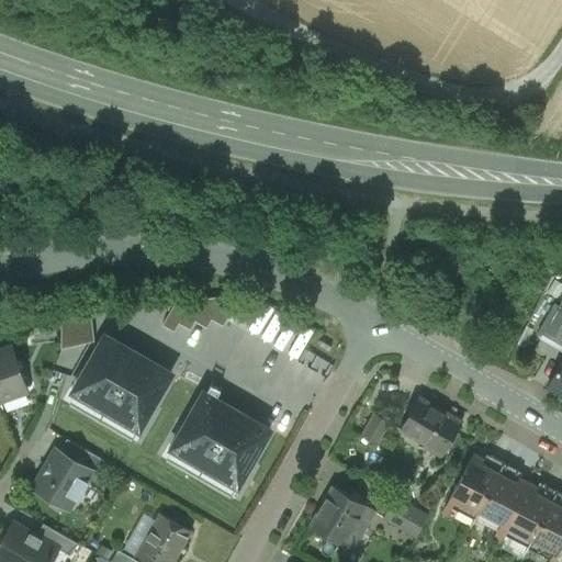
[(554,341),(561,328),(561,307),(559,306),(542,335),(554,341)]
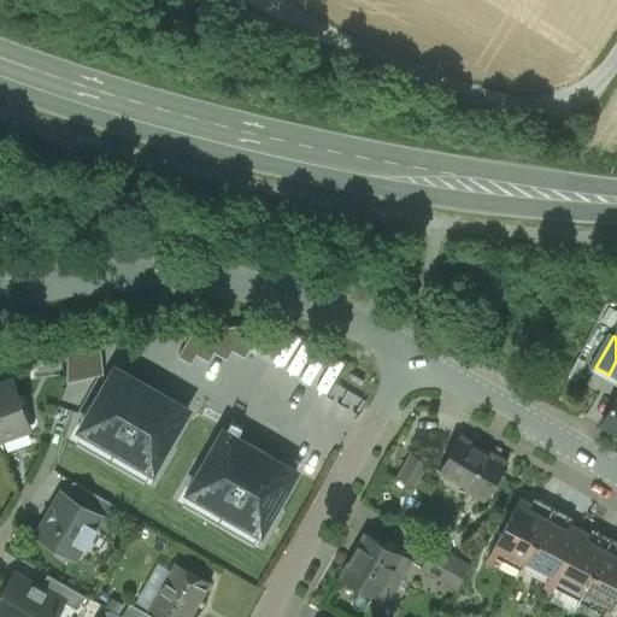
[(193,404),(112,359),(72,429),(153,475),(193,404)]
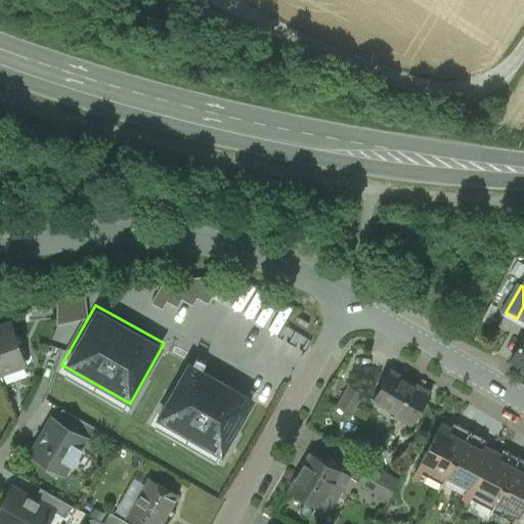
[(11,323),(0,328),(0,373),(0,374),(26,364),(11,323)]
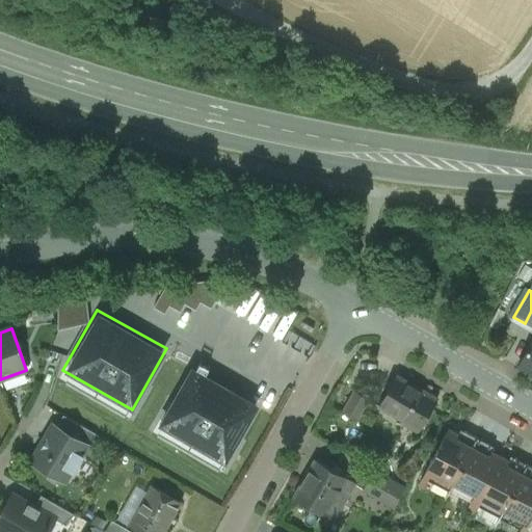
[(531,343),(519,367),(531,374),(531,343)]
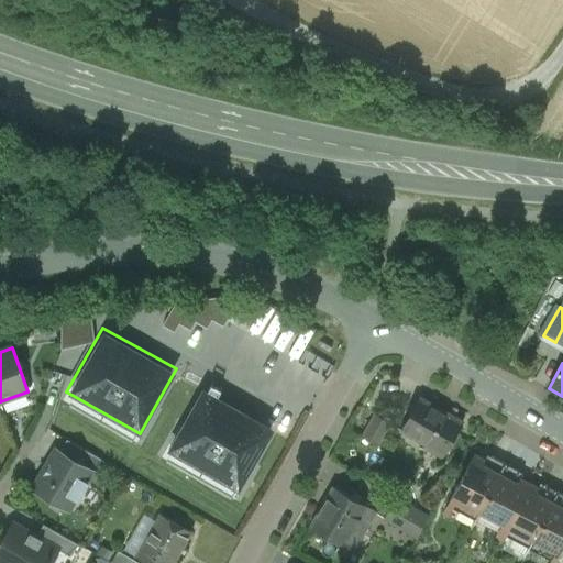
[(276,428),(200,384),(158,457),(235,500),(276,428)]
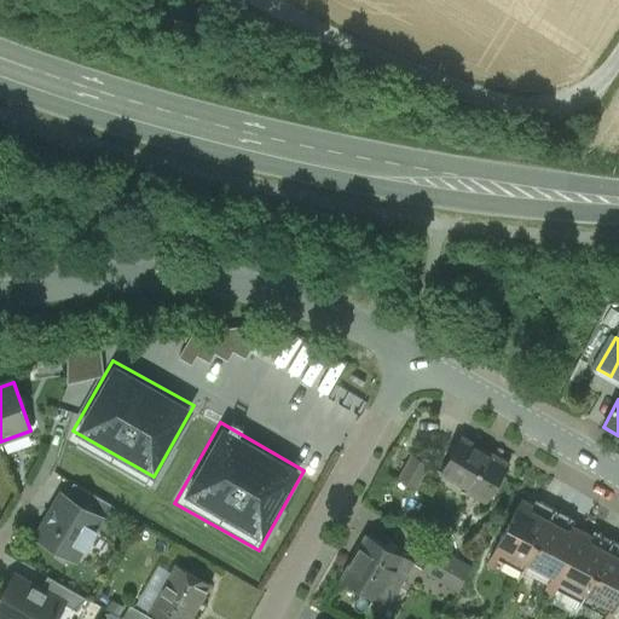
[(509,464),(463,437),(440,474),(469,490),(469,493),(485,503),(487,501),(509,464)]
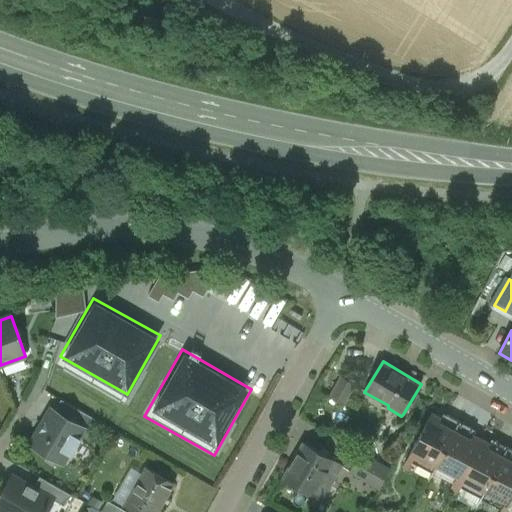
[(344,403),(353,384),(337,377),(328,396),(344,403)]
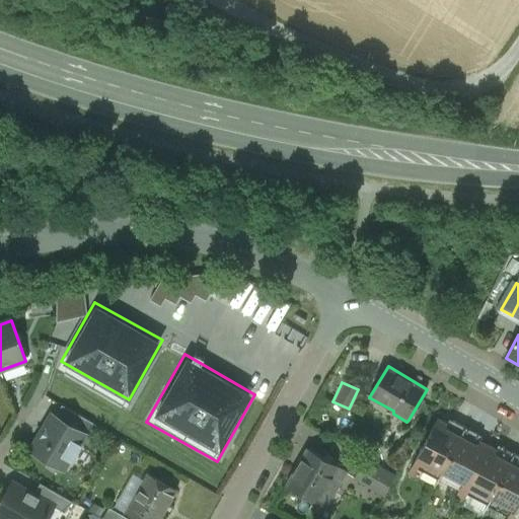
[(93,424),(62,405),(56,416),(85,434),(84,435),(86,436),(93,424)]
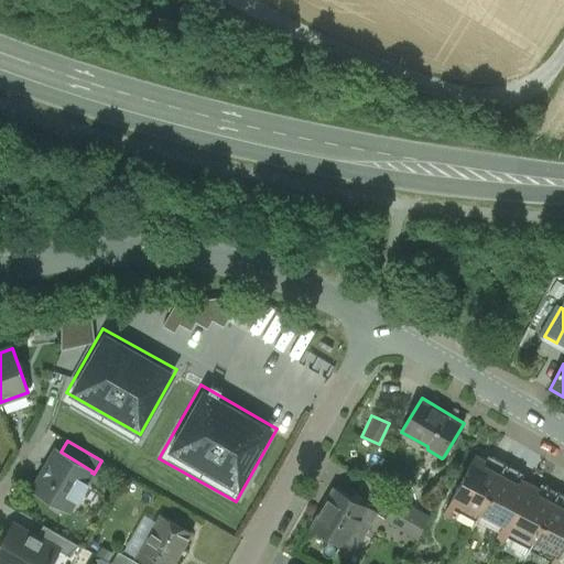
[(61,452),(56,449),(33,489),(69,510),(76,499),(78,500),(88,484),(86,483),(91,473),(93,472),(61,452)]
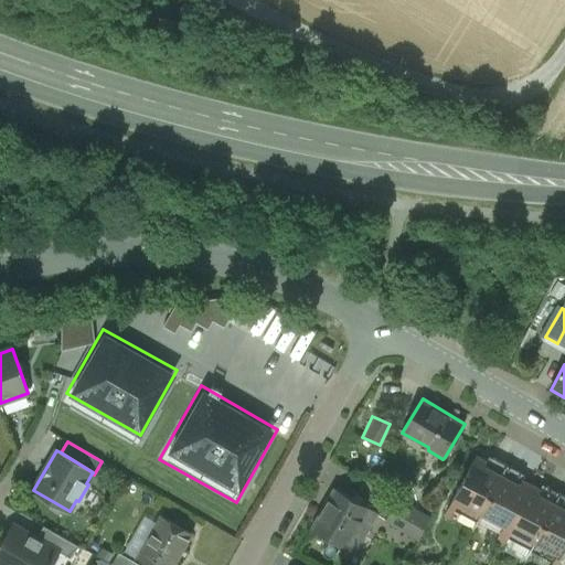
[(478,521),(507,466),(493,458),(490,465),(476,457),(445,515),(449,518),(455,509),(478,521)]
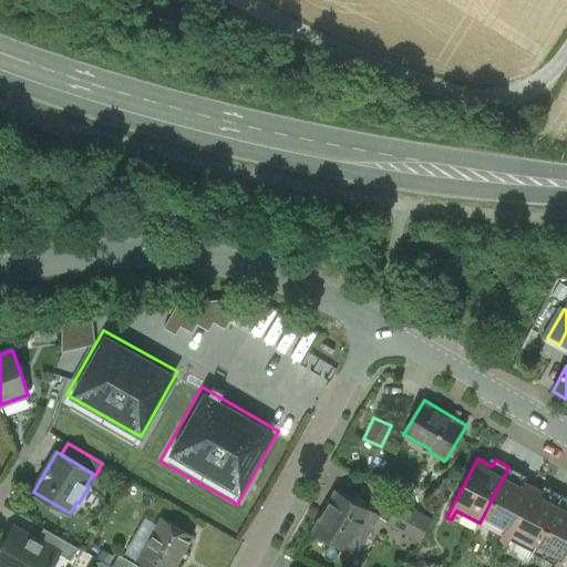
[(502,546),(532,487),(518,481),(522,474),(508,467),(480,523),(503,534),(497,544),(502,546)]
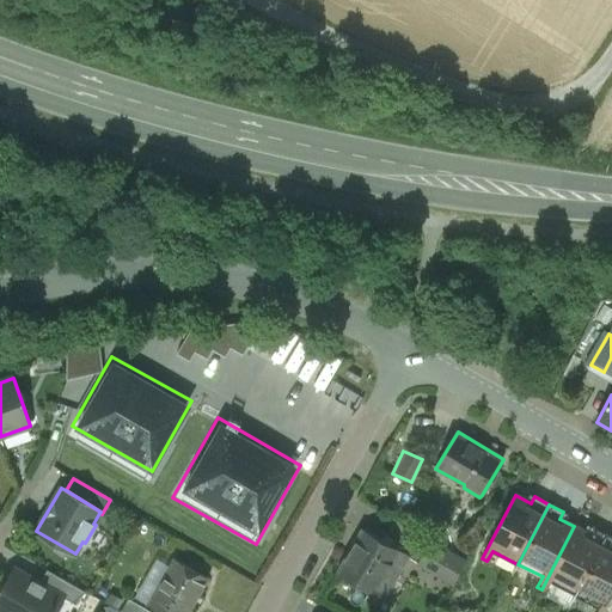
[(434,540),(451,545),(456,528),(439,524),(434,540)]
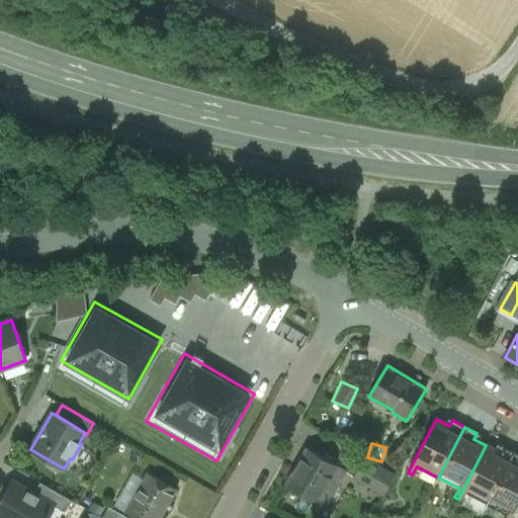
[(488,503),(514,453),(501,446),(499,452),(486,445),(458,499),(461,501),(467,492),(488,503)]
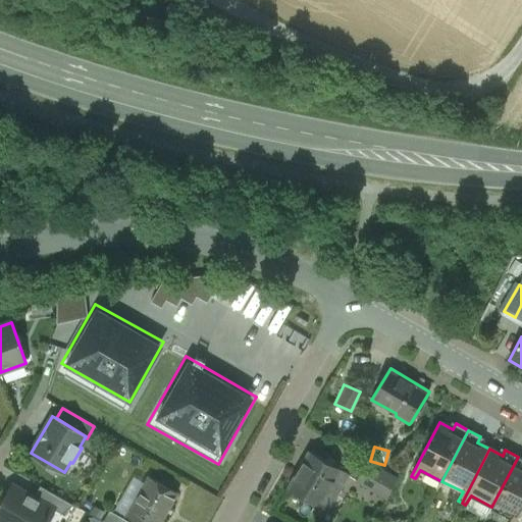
[(349,474),(309,451),(298,471),(296,470),(289,483),(290,483),(288,488),(327,511),(349,474)]
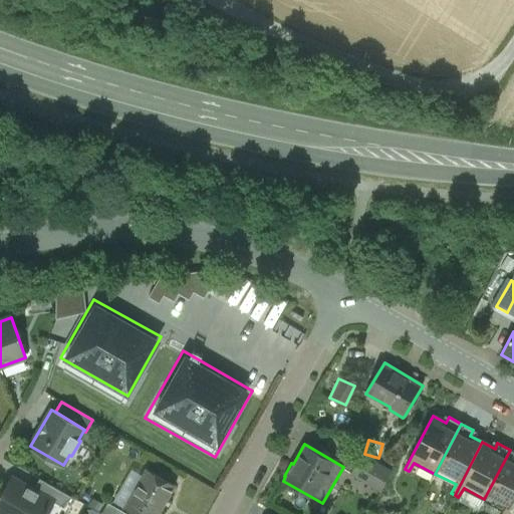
[(506,513),(513,502),(513,500),(513,451),(510,450),(484,499),(504,510),(502,513),(506,513)]
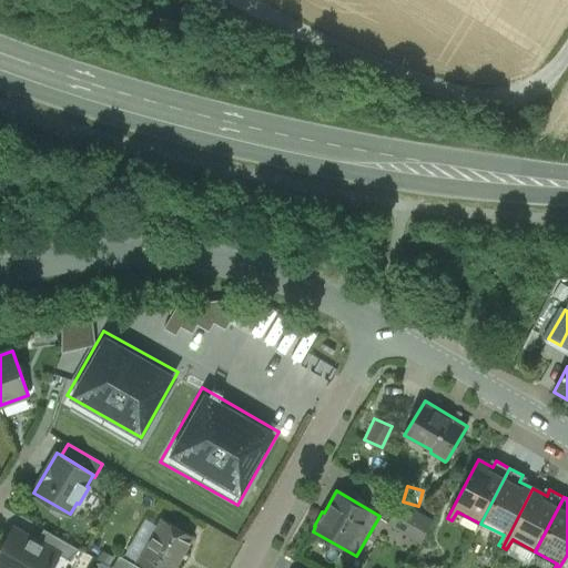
[(386,524),(421,541),(433,517),(398,499),(386,524)]
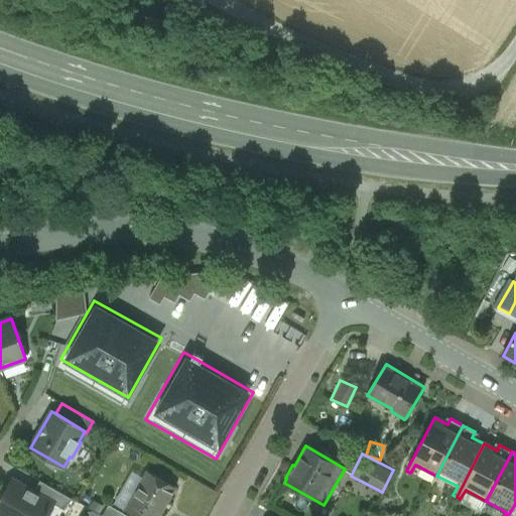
[(160,515),(179,486),(149,468),(125,507),(138,515),(160,515)]
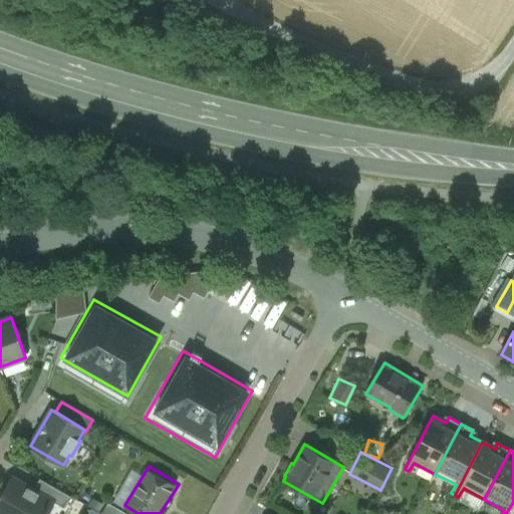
[(33,489),(12,476),(0,496),(0,513),(46,513),(54,502),(54,501),(33,489)]
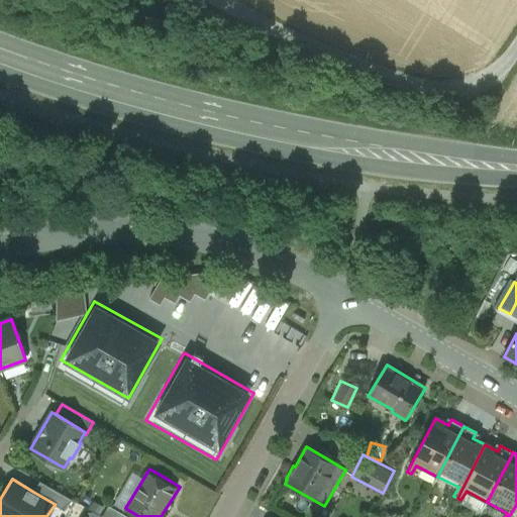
[(72,500),(39,482),(33,492),(55,504),(55,505),(65,511),(72,500)]
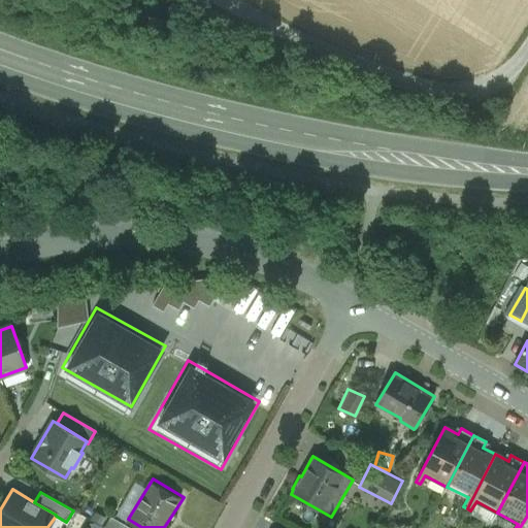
[(130,527),(111,517),(105,527),(130,527)]
